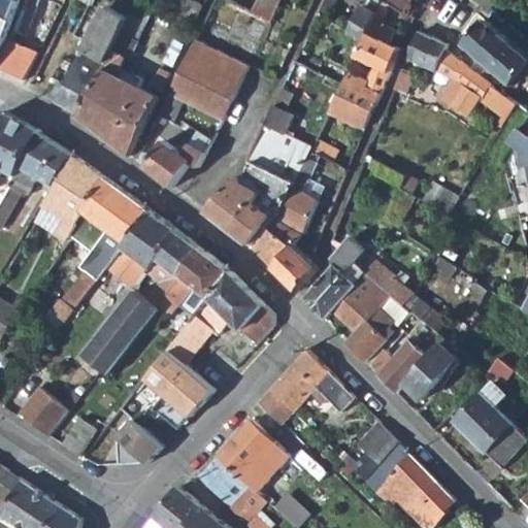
[(28,0),(0,64),(0,67),(25,79),(38,52),(23,45),(41,0),(28,0)]
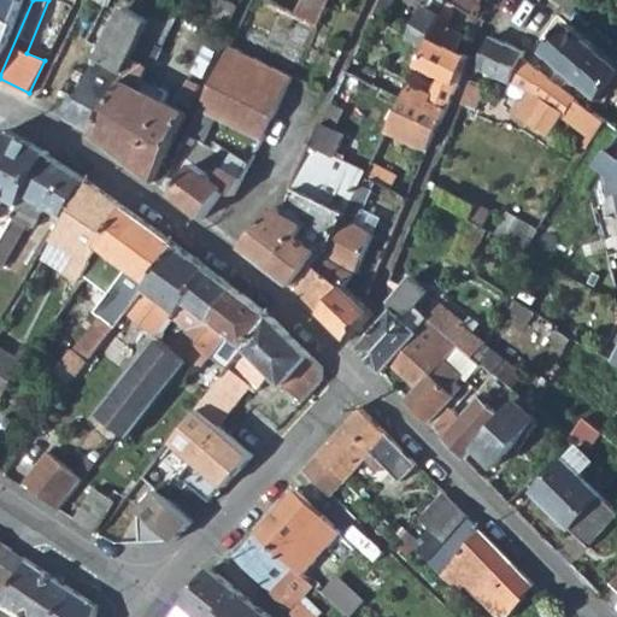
[(0,0),(0,58),(24,0),(0,0)]
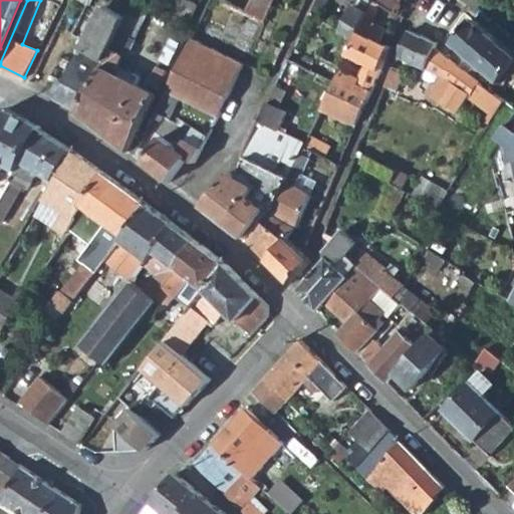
[(136,0),(126,18),(119,30),(136,37),(152,4),(145,0),(136,0)]
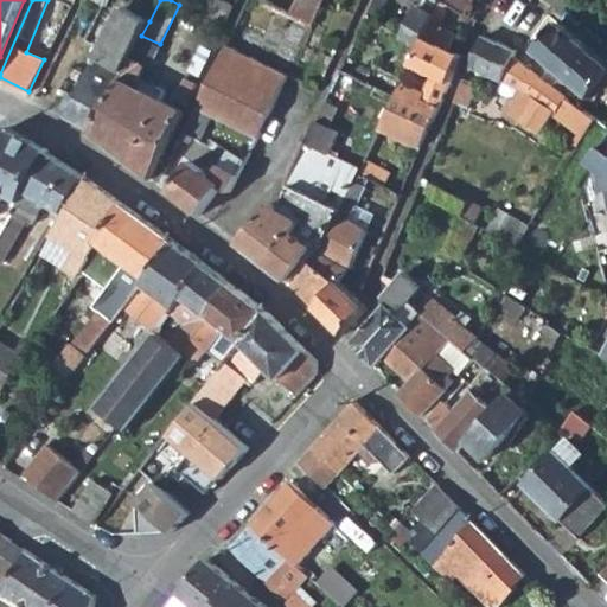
[(298,0),(293,11),(315,20),(324,0),(298,0)]
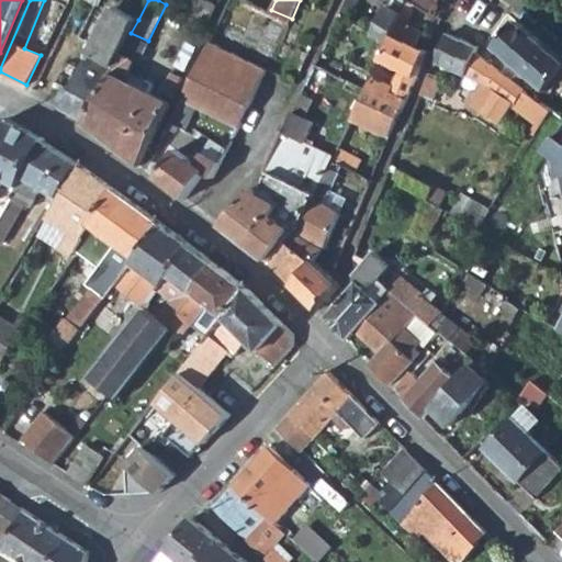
[(345,0),(338,17),(367,32),(372,21),(355,10),(359,0),(345,0)]
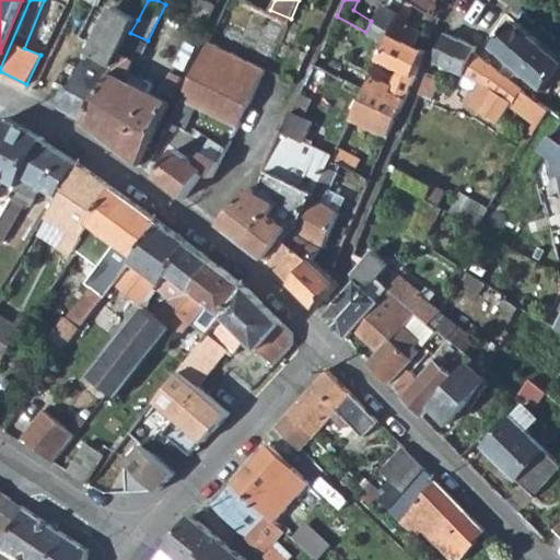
[(407,0),(401,13),(398,22),(406,25),(416,3),(432,12),(436,0),(407,0)]
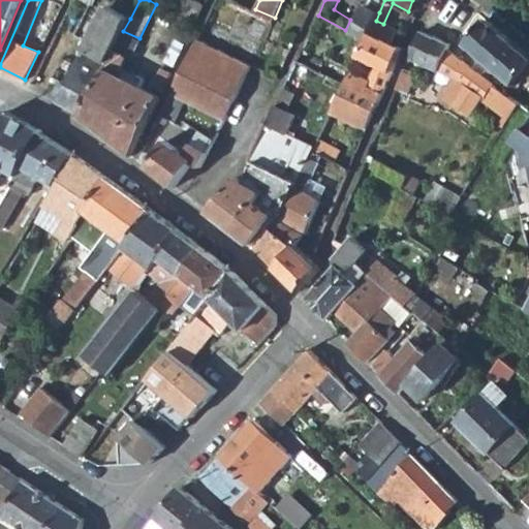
[(412,0),(408,11),(415,17),(423,0),(412,0)]
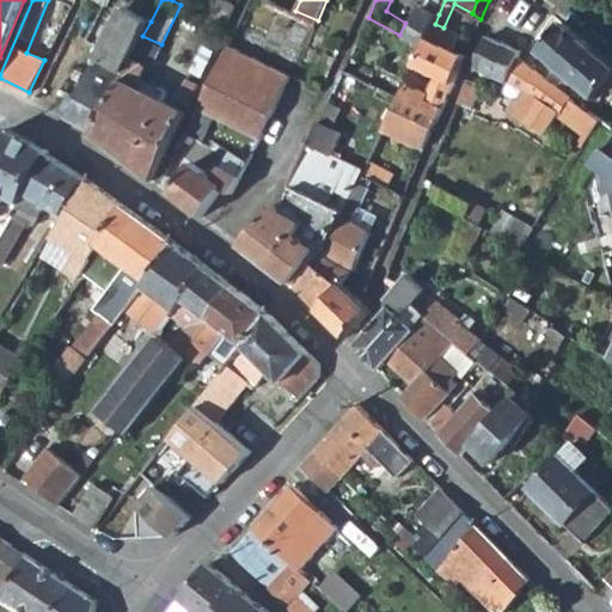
[(405,40),(422,49),(428,37),(435,24),(439,14),(420,6),(405,40)]
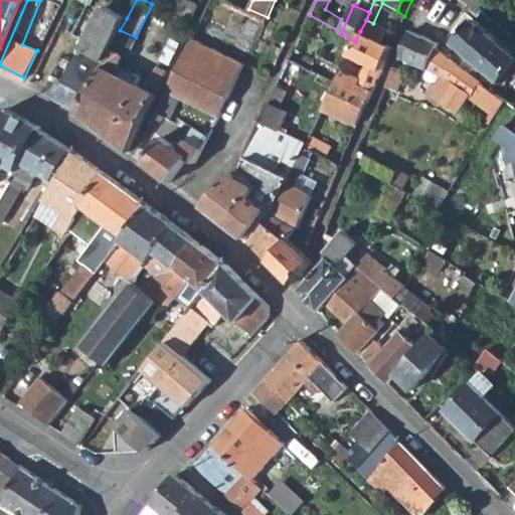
[(57,96),(55,101),(78,110),(111,48),(114,41),(120,30),(127,18),(106,7),(64,84),(58,82),(52,93),(57,96)]
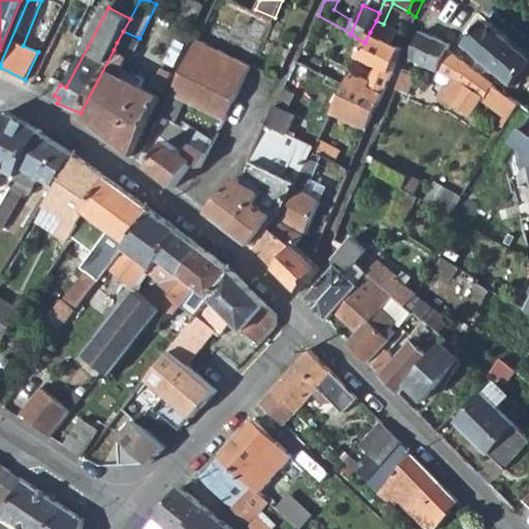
[(466,44),(491,65),(511,40),(486,18),(466,44)]
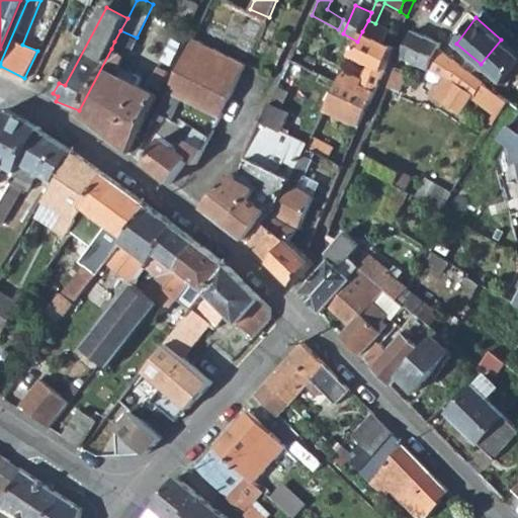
[(368,20),(362,31),(384,41),(389,34),(386,28),(375,23),(368,20)]
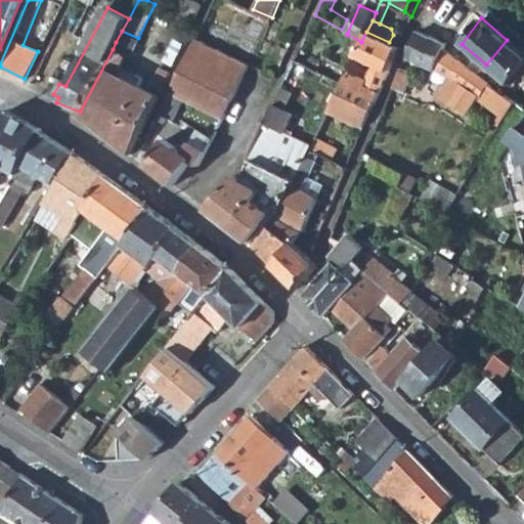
[(418,30),(405,56),(448,76),(445,81),(441,82),(434,91),(466,115),(479,96),(506,115),(514,101),(479,74),(443,47),(445,43),(418,30)]
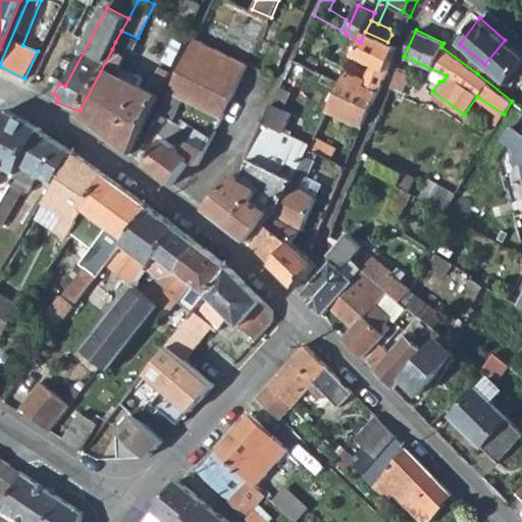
[(121,31),(115,42),(132,51),(138,38),(121,31)]
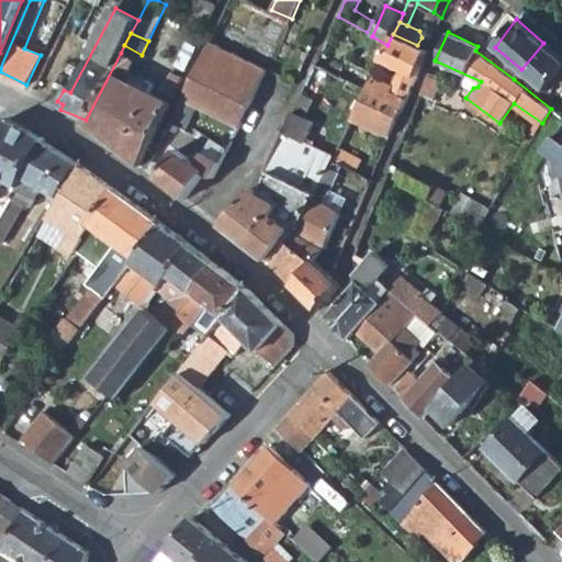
[(388,45),(381,59),(401,68),(416,76),(428,51),(417,45),(393,34),(388,45)]
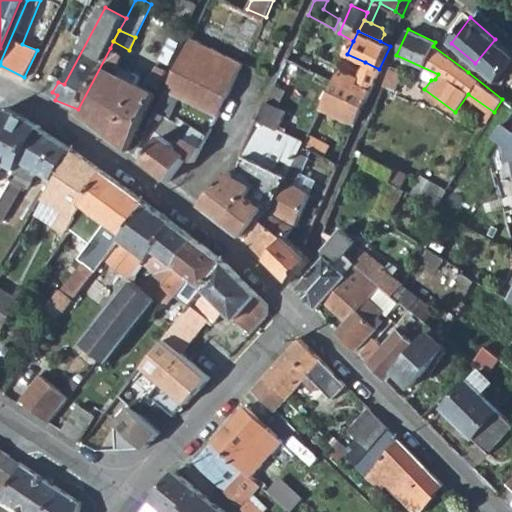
[(191,38),(164,91),(178,98),(218,117),(245,64),(191,38)]
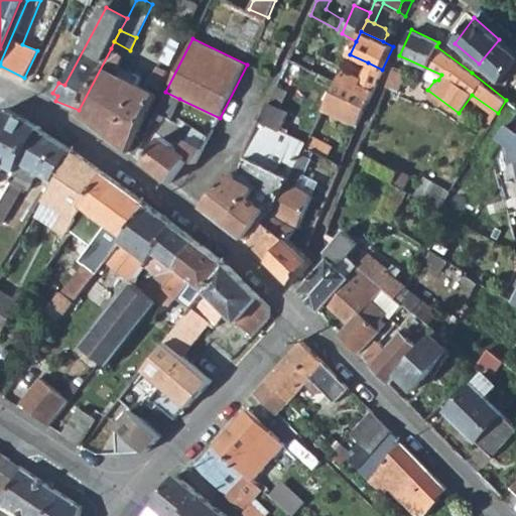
[(515,53),(499,39),(479,63),(501,82),(510,72),(515,76),(515,53)]
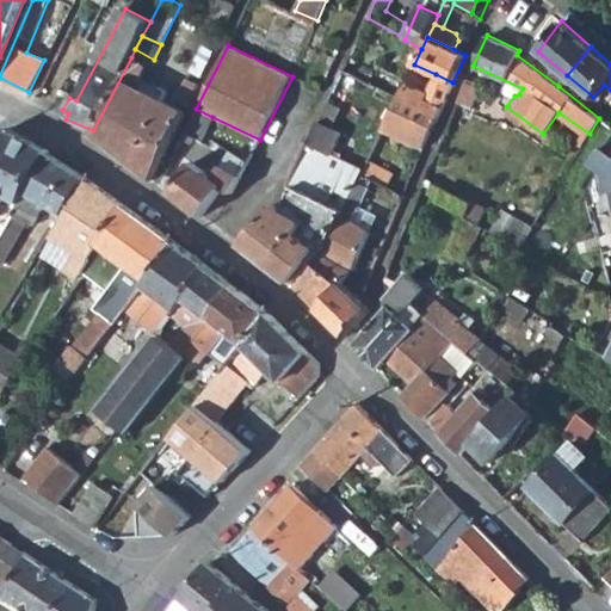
[(135,49),(131,57),(146,66),(150,67),(154,60),(135,49)]
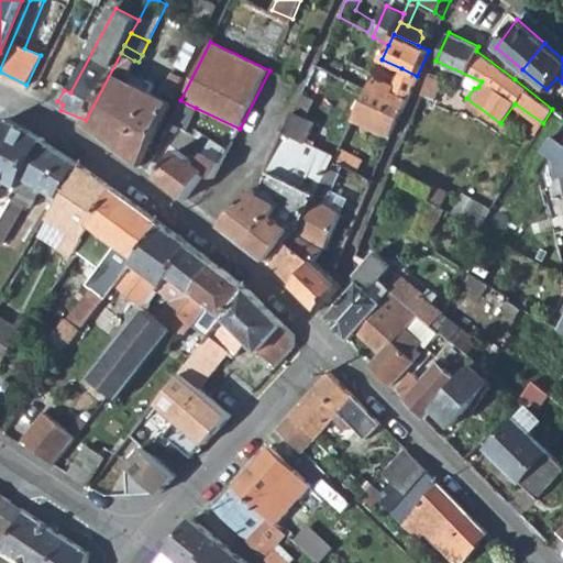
[(185,45),(172,72),(179,75),(194,50),(185,45)]
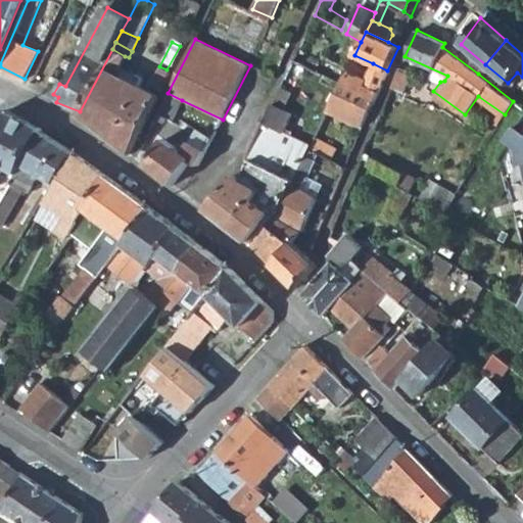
[(80,111),(78,115),(96,129),(109,104),(116,107),(130,81),(125,78),(128,72),(121,64),(125,56),(112,49),(80,111)]
